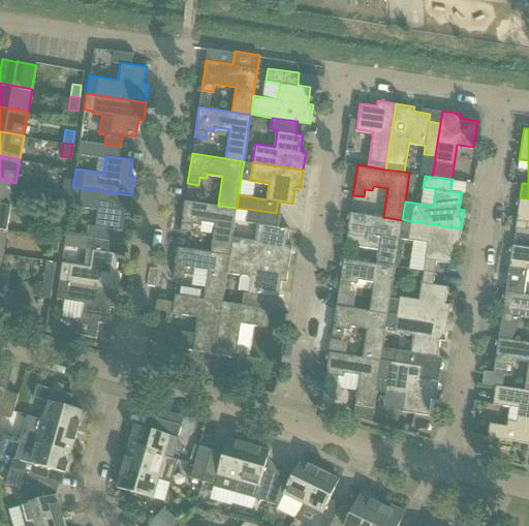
[(72,187),(73,179),(64,178),(63,189),(72,191),(72,187)]
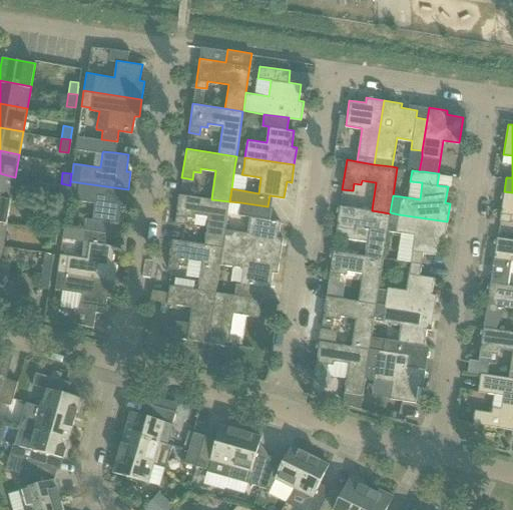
[(0,197),(11,199),(15,177),(0,173),(0,197)]
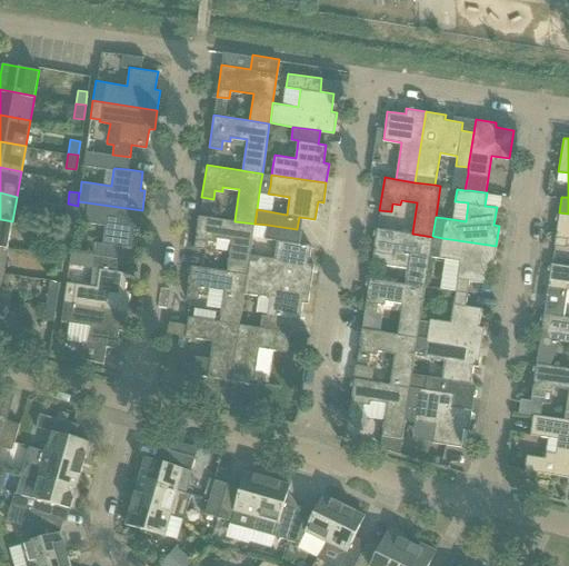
[(78,206),(76,218),(85,220),(85,221),(106,225),(102,242),(98,242),(96,255),(102,256),(116,257),(117,258),(119,245),(131,247),(133,229),(139,229),(142,210),(78,201),(78,206)]
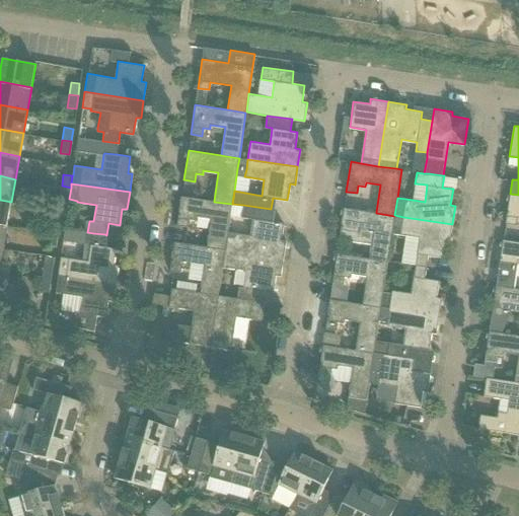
[(69,199),(71,188),(62,186),(60,198),(69,199)]
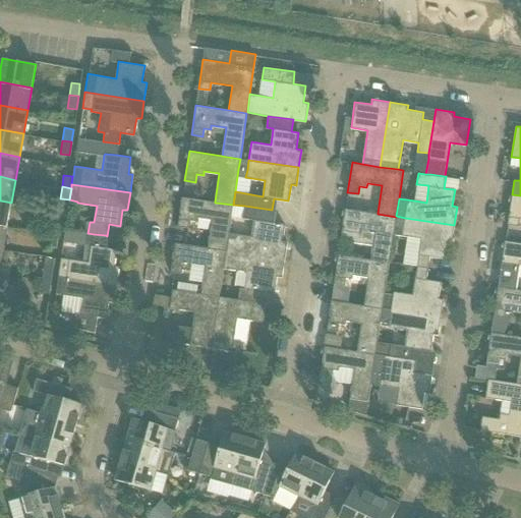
[(520,195),(512,194),(507,224),(518,226),(519,218),(520,218),(520,195)]
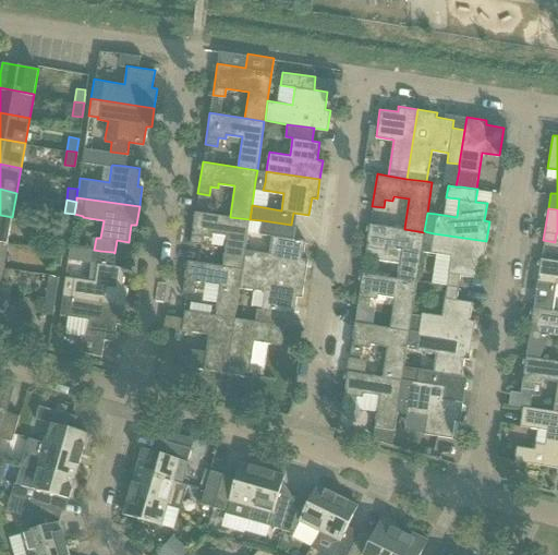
[(195,210),(190,242),(202,244),(203,236),(210,237),(211,232),(227,234),(222,265),(222,266),(242,268),(245,249),(247,231),(250,219),(230,217),(230,216),(195,210)]
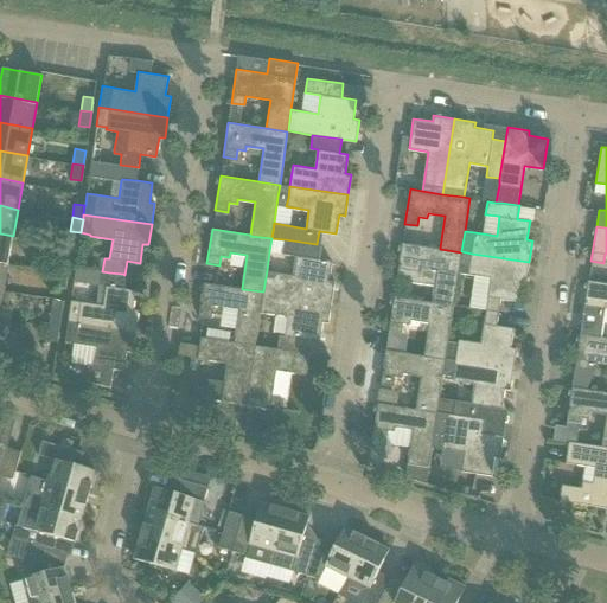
[(0,261),(8,263),(13,236),(0,233),(0,261)]
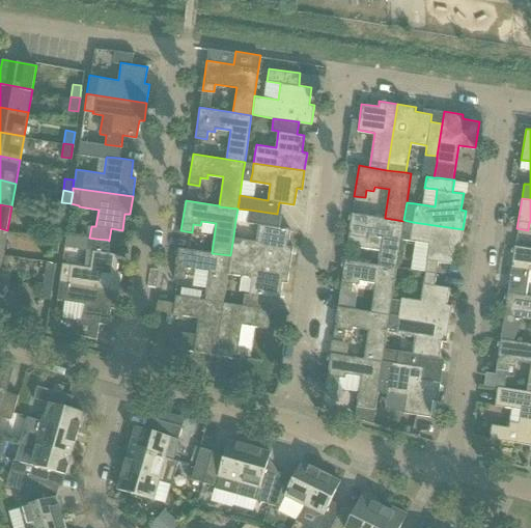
[(233,237),(230,255),(290,264),(292,246),(287,245),(290,228),(275,226),(277,214),(249,210),(247,222),(259,224),(256,241),(233,237)]
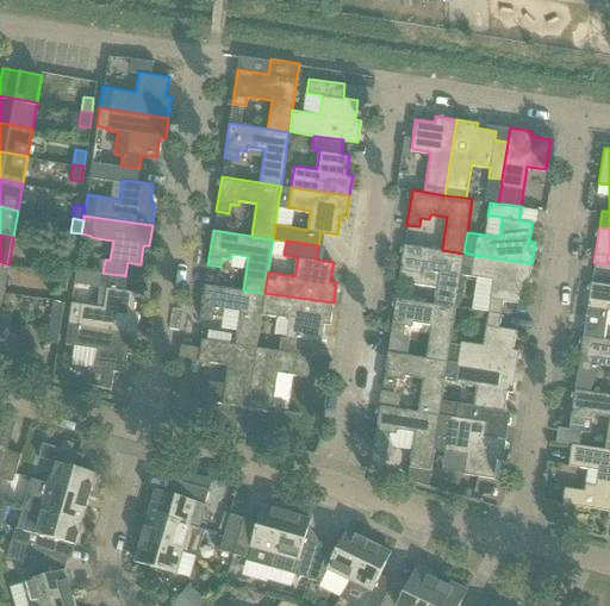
[(404,243),(399,279),(411,280),(412,272),(421,273),(422,268),(439,270),(434,304),(455,307),(461,274),(464,254),(442,250),(442,249),(404,243)]
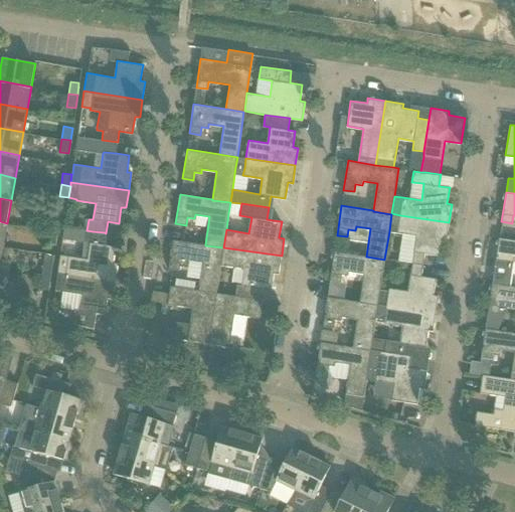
[(391,214),(389,231),(402,233),(416,235),(412,263),(422,265),(424,253),(440,256),(442,239),(447,239),(449,222),(400,215),(391,213),(391,214)]
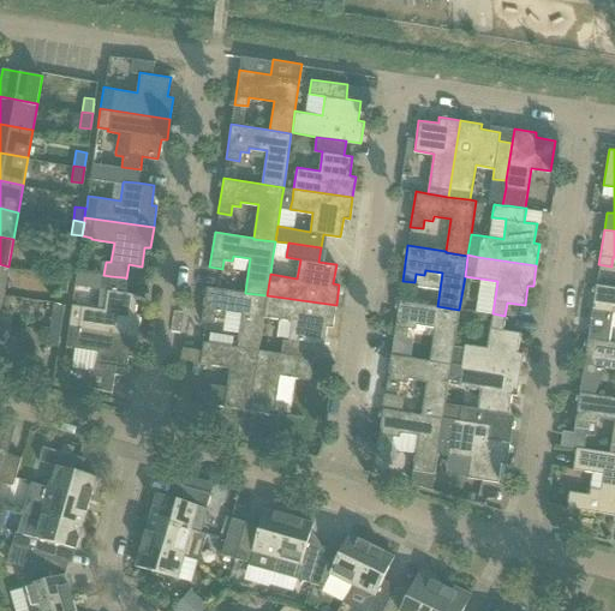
[(67,276),(70,261),(60,259),(58,274),(67,276)]
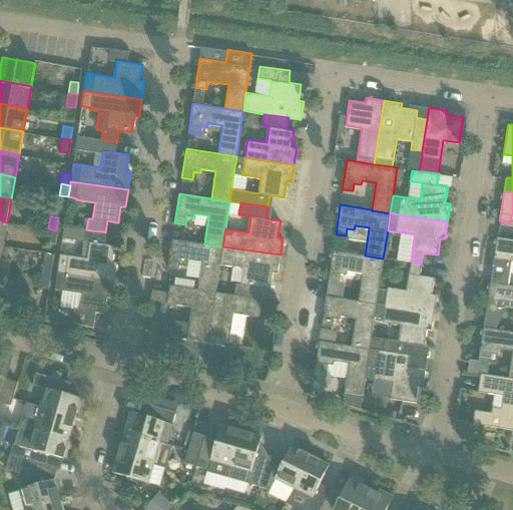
[(55,242),(56,230),(48,228),(46,241),(55,242)]
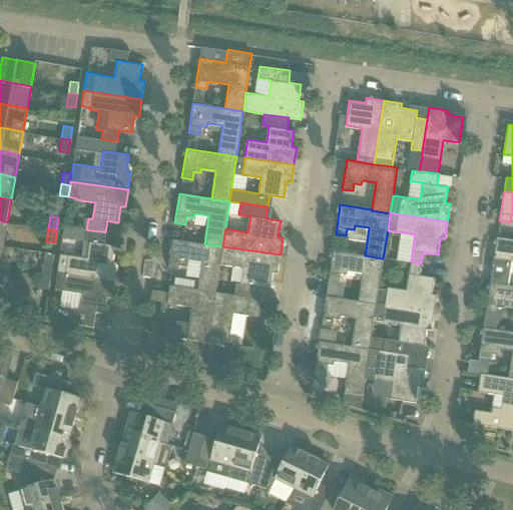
[(60,253),(57,272),(65,273),(114,280),(117,263),(112,262),(114,245),(102,243),(104,231),(92,230),(90,241),(89,241),(87,258),(68,255),(60,253)]
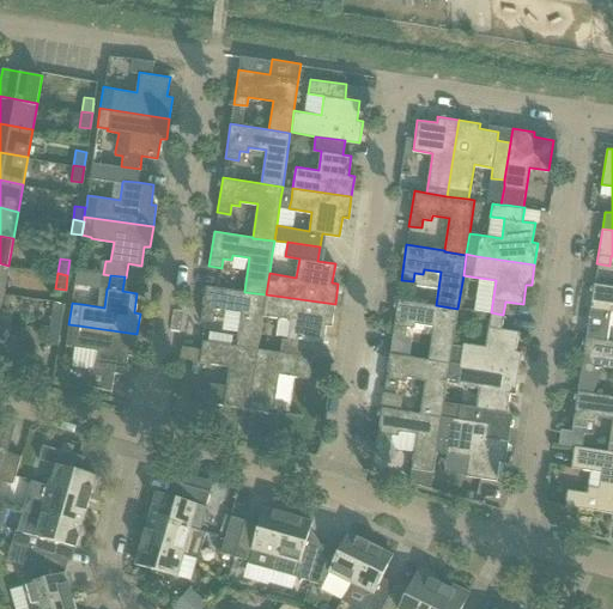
[(612,285),(594,282),(586,336),(607,340),(612,306),(612,285)]
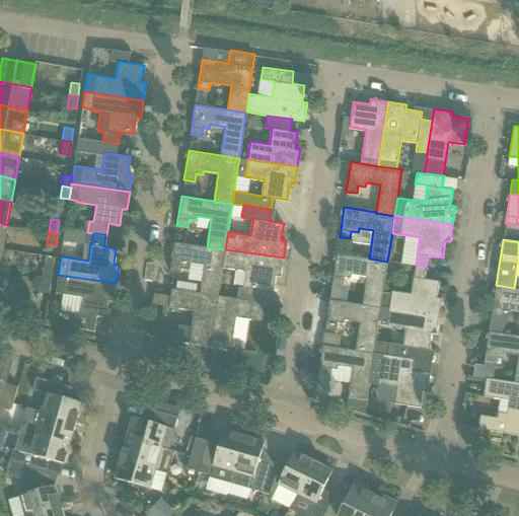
[(174,241),(170,271),(180,273),(181,265),(189,266),(190,262),(204,264),(200,292),(200,293),(218,295),(220,284),(223,267),(225,249),(207,247),(207,246),(174,241)]
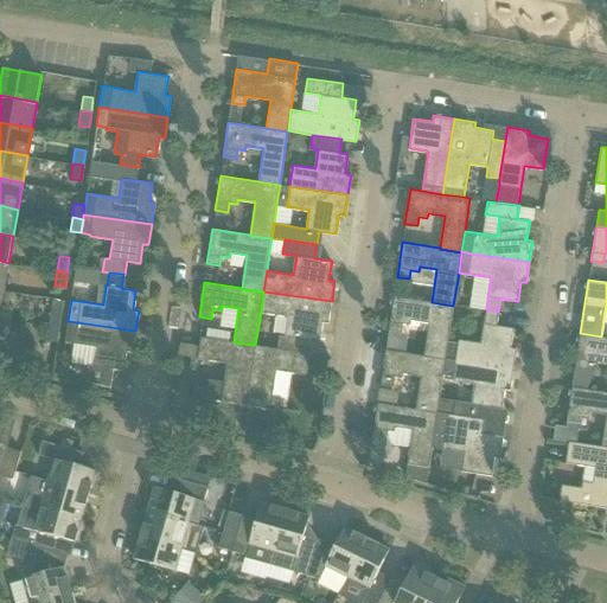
[(263,292),(261,312),(287,316),(285,335),(280,334),(278,348),(293,351),(294,337),(320,341),(323,321),(328,322),(332,301),(263,292)]
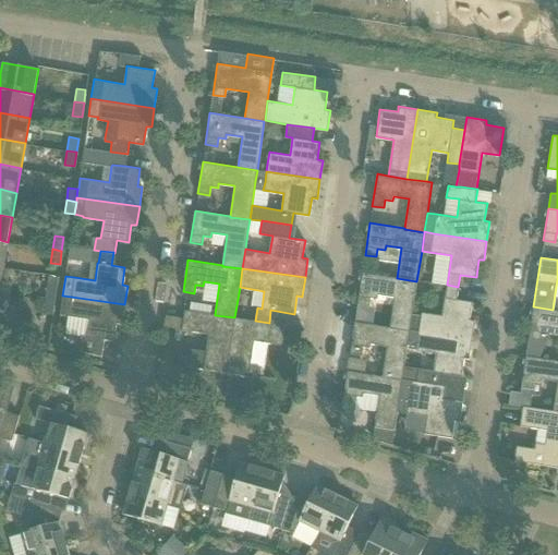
[(362,273),(358,304),(368,305),(371,298),(377,299),(378,294),(393,297),(389,327),(410,330),(412,313),(416,281),(397,278),(362,273)]
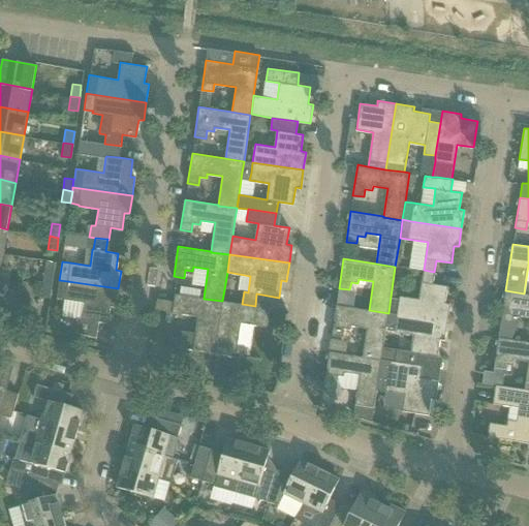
[(52,284),(53,271),(44,270),(42,283),(52,284)]
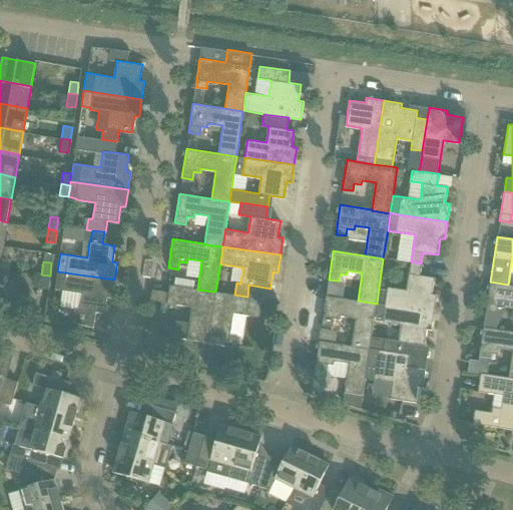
[(379,288),(377,304),(385,305),(434,312),(437,294),(432,294),(434,277),(419,275),(421,264),(411,262),(407,290),(388,287),(387,289),(379,288)]
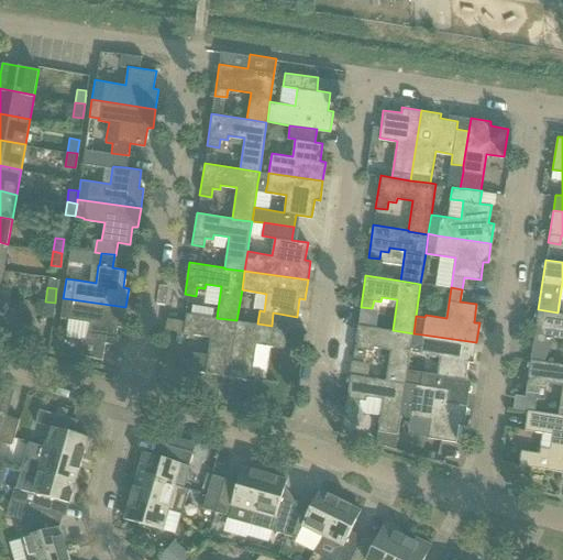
[(63,298),(61,317),(69,318),(66,336),(81,339),(79,353),(102,360),(105,342),(114,343),(118,326),(122,327),(125,307),(72,299),(63,298)]
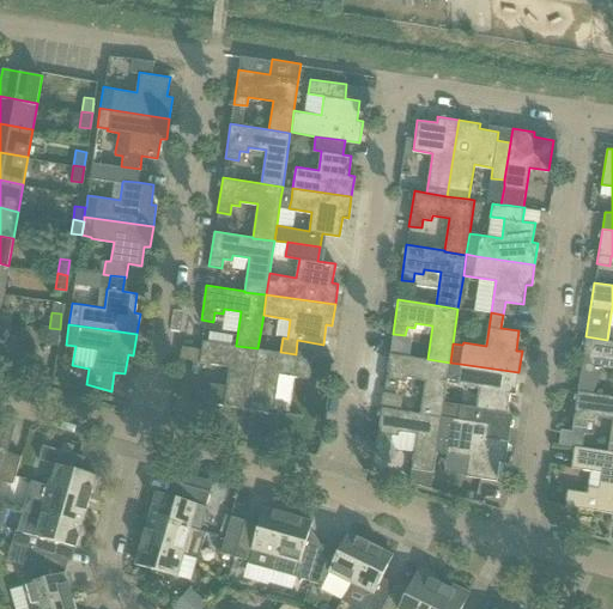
[(58,345),(60,329),(49,328),(47,342),(58,345)]
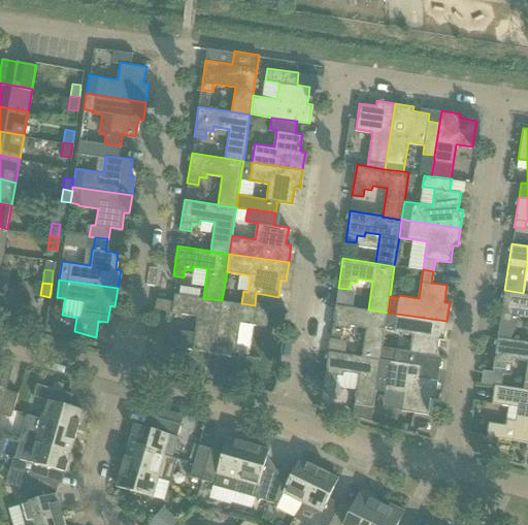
[(504,290),(500,320),(510,322),(513,314),(527,316),(527,293),(523,293),(504,290)]
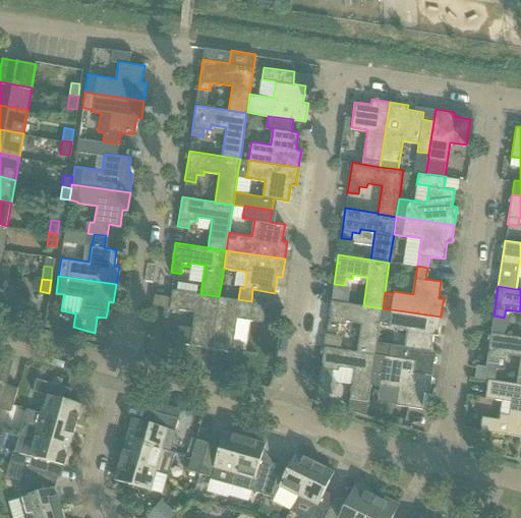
[(166,329),(165,340),(211,347),(219,296),(200,294),(200,293),(172,289),(169,307),(194,311),(192,327),(178,325),(177,331),(166,329)]
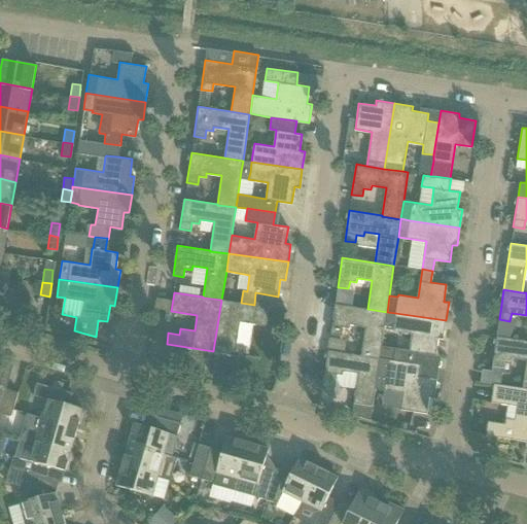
[(221,300),(213,351),(215,351),(243,355),(244,345),(237,343),(240,321),(266,325),(269,307),(254,305),(241,303),(221,300)]
